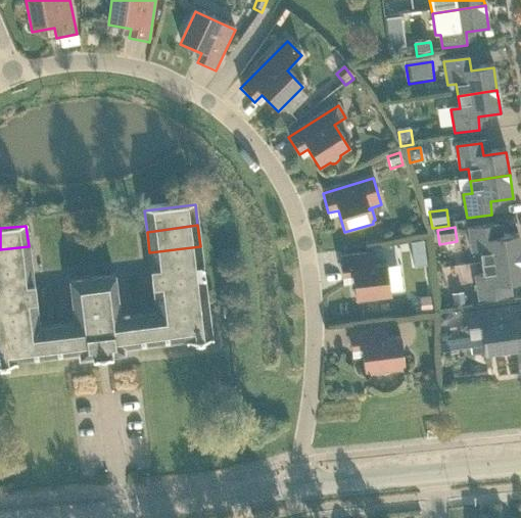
[(520,248),(518,237),(495,240),(493,228),(468,231),(472,254),(480,253),(482,266),(520,261),(520,248)]
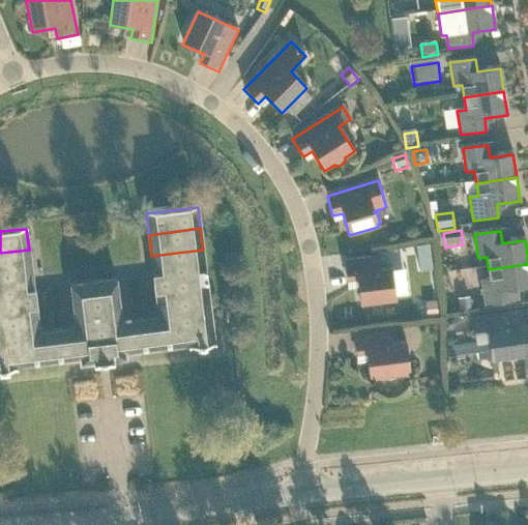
[(431,248),(417,249),(418,261),(432,259),(431,248)]
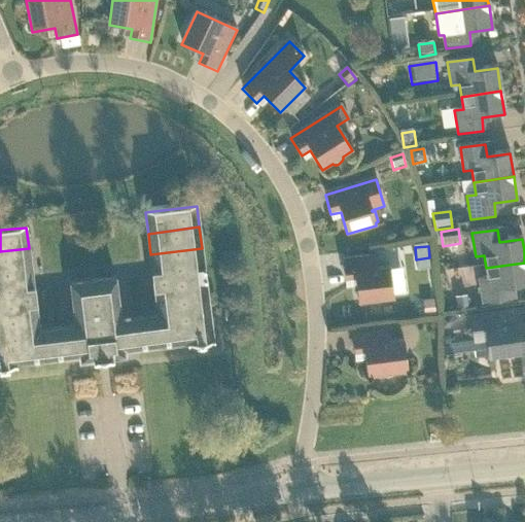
[(0,273),(31,270),(29,248),(0,251),(0,273)]
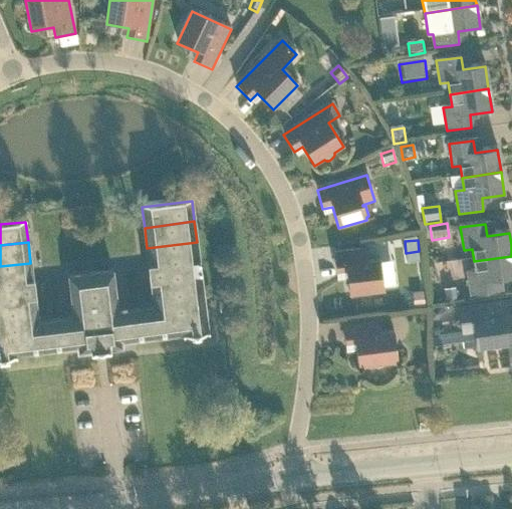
[(150,269),(199,263),(197,242),(147,248),(150,269)]
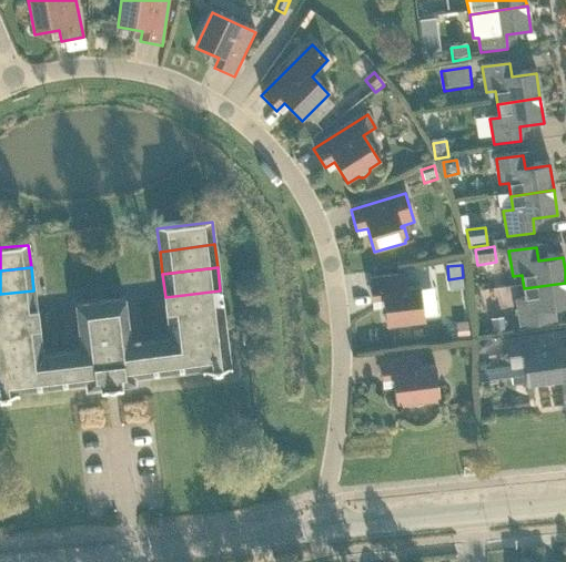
[(384,303),(386,327),(424,323),(421,289),(406,292),(404,277),(371,282),(373,304),(384,303)]
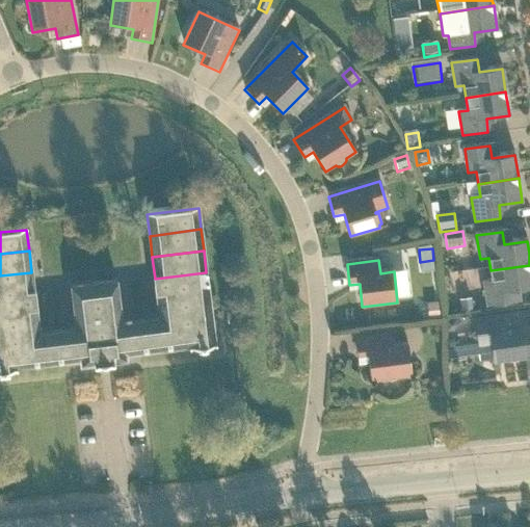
[(511,291),(529,288),(529,265),(491,270),(493,283),(483,284),(487,308),(513,305),(511,291)]
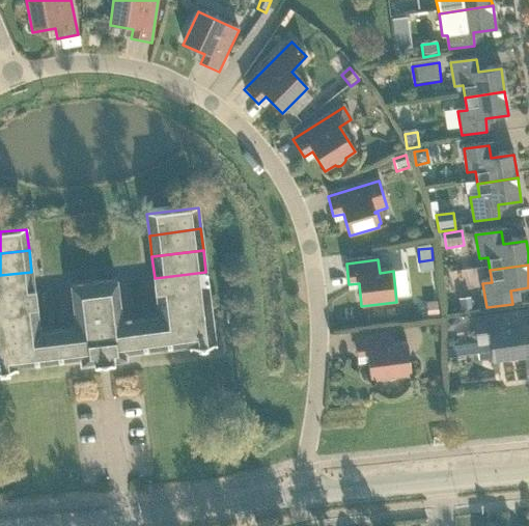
[(0,297),(34,294),(31,272),(0,275),(0,297)]
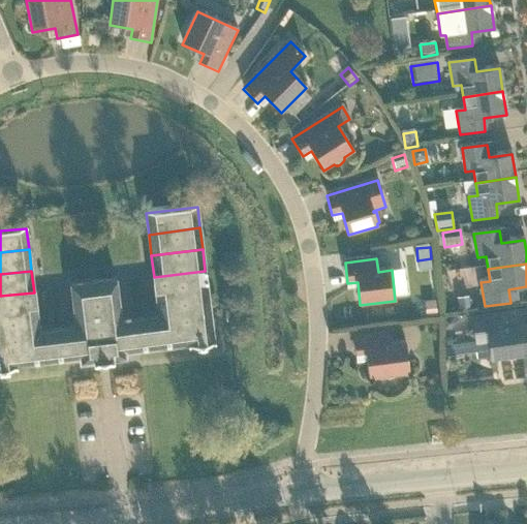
[(155,288),(207,282),(205,271),(154,277),(155,288)]
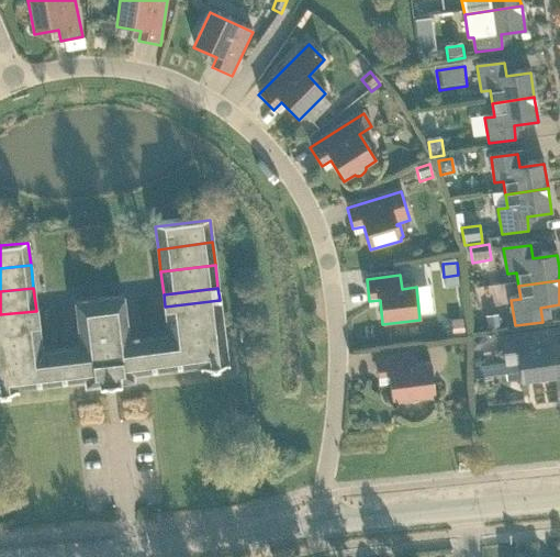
[(149,374),(145,343),(130,345),(124,300),(76,305),(81,351),(65,353),(66,361),(131,354),(133,376),(149,374)]
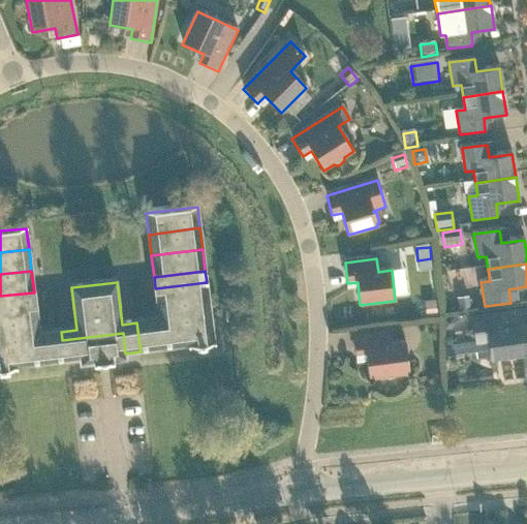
[(157,304),(209,298),(207,282),(155,288),(157,304)]
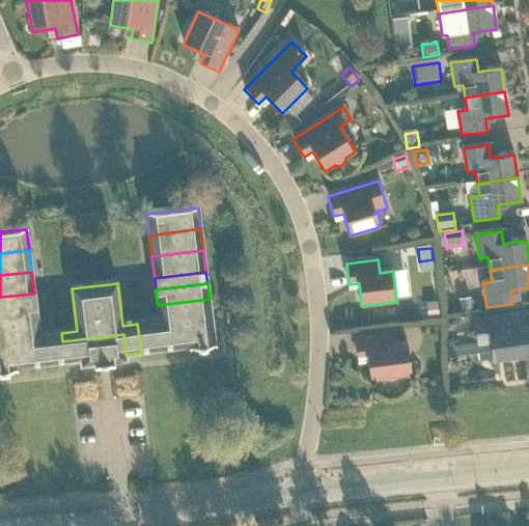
[(0,309),(35,305),(34,294),(0,297),(0,309)]
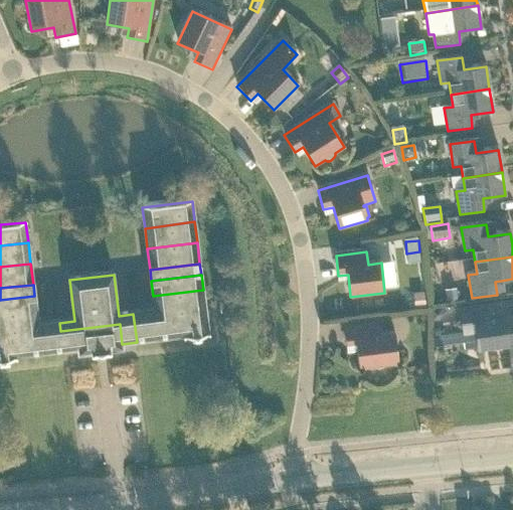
[(155,311),(165,310),(173,309),(205,305),(203,290),(153,296),(155,311)]
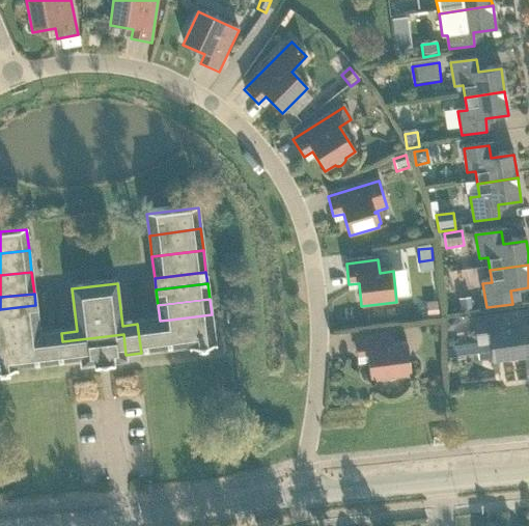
[(473,313),(471,300),(460,301),(462,314),(473,313)]
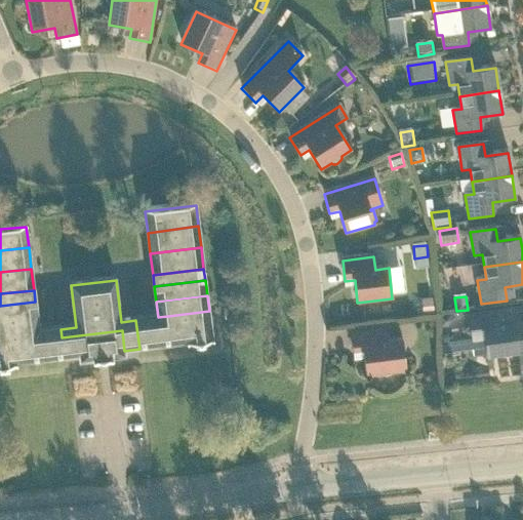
[(0,321),(37,317),(35,302),(0,306),(0,321)]
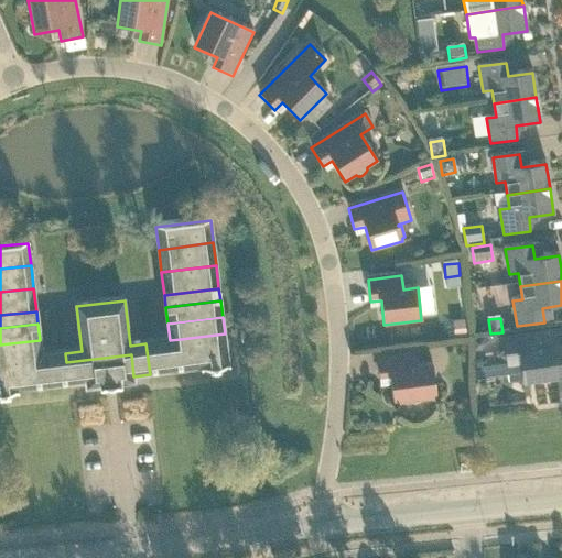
[(467,339),(465,324),(453,325),(455,340),(467,339)]
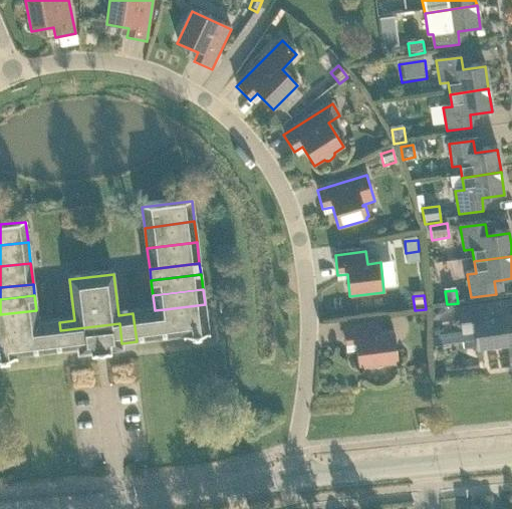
[(511,301),(459,310),(462,336),(475,334),(477,350),(490,348),(491,350),(493,351),(495,351),(497,351),(499,350),(501,349),(502,348),(503,347),(511,345),(511,301)]
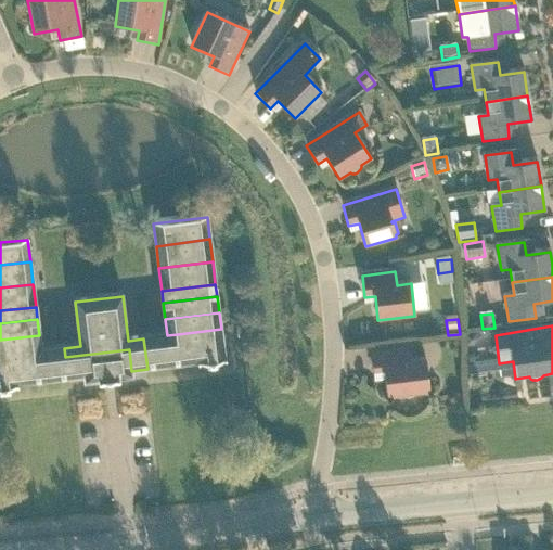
[(221,329),(187,333),(178,334),(182,365),(198,362),(198,365),(203,365),(207,369),(217,368),(220,363),(220,361),(224,361),(221,329)]
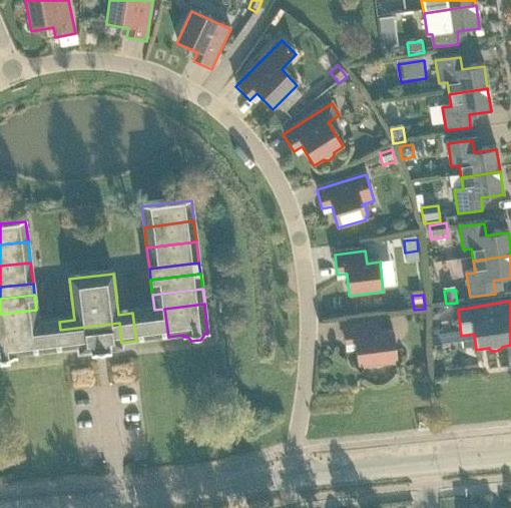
[(136,341),(168,337),(164,309),(154,310),(132,313),(136,341)]
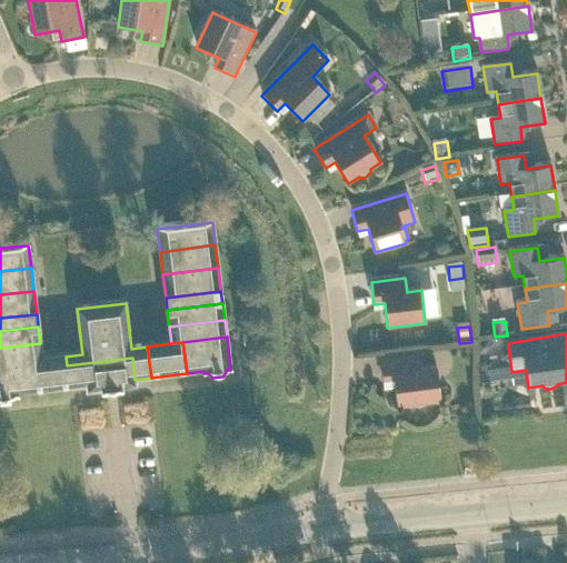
[(0,364),(22,362),(30,361),(42,359),(40,343),(0,348),(0,364)]
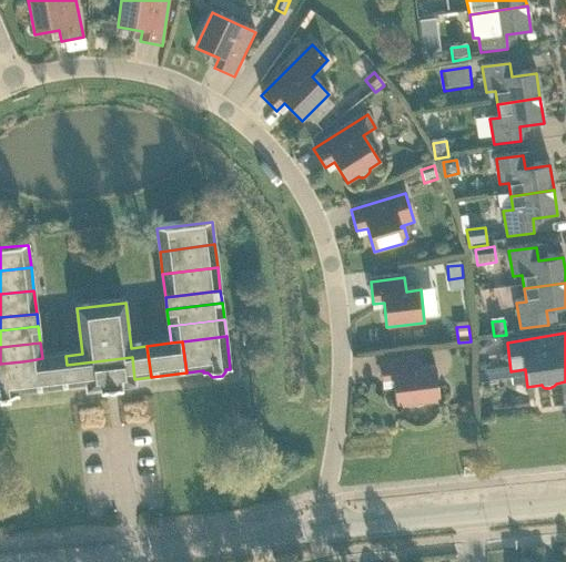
[(491,349),(491,343),(477,344),(478,357),(486,356),(491,349)]
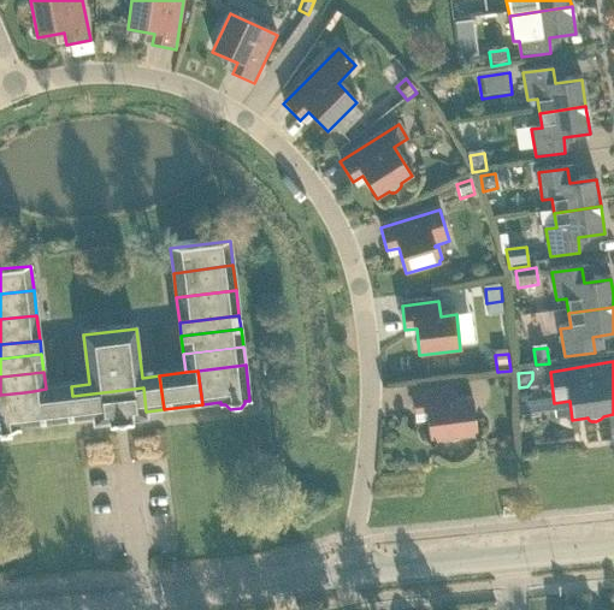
[(76,421),(72,396),(71,386),(46,389),(33,391),(37,426),(76,421)]
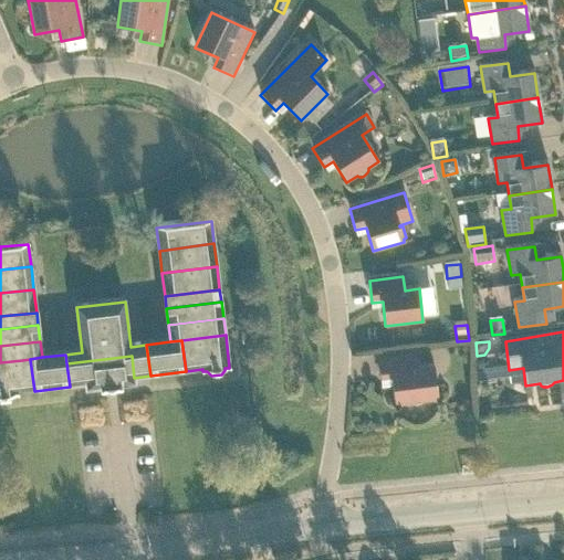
[(423,403),(424,402),(439,400),(435,367),(420,369),(418,355),(379,359),(382,381),(392,380),(395,405),(410,403),(411,405),(414,405),(416,407),(417,407),(419,405),(421,405),(423,404),(423,403)]
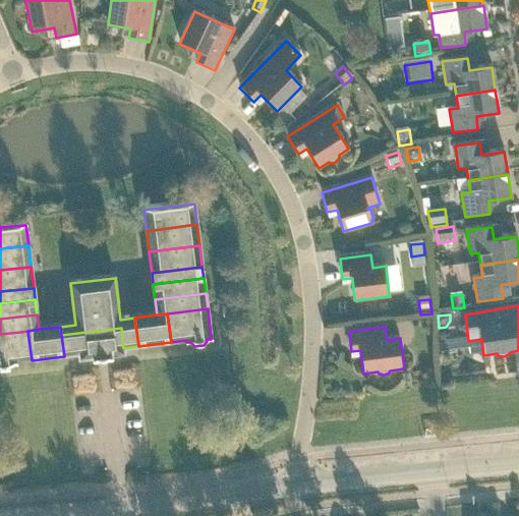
[(124,353),(123,348),(121,328),(61,335),(64,356),(78,354),(79,359),(124,353)]
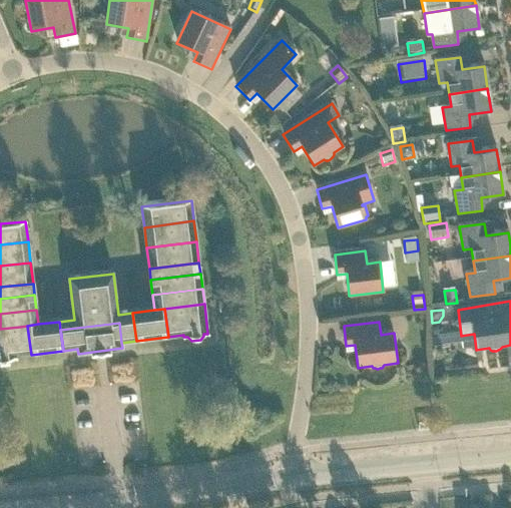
[(27,326),(20,327),(0,329),(0,365),(9,364),(12,359),(15,358),(15,357),(31,355),(27,326)]
